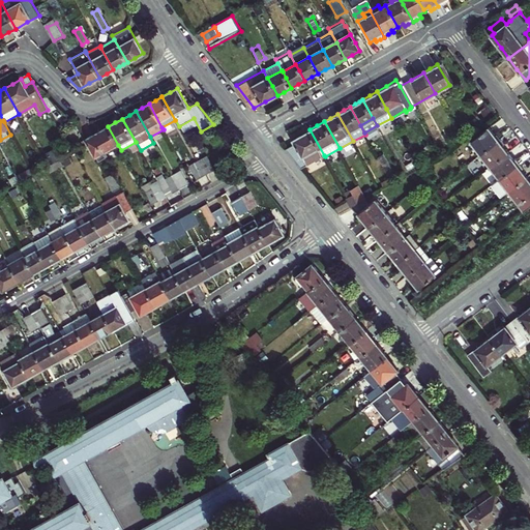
[(104,153),(118,145),(108,126),(96,133),(86,139),(88,144),(98,162),(106,157),(104,153)]
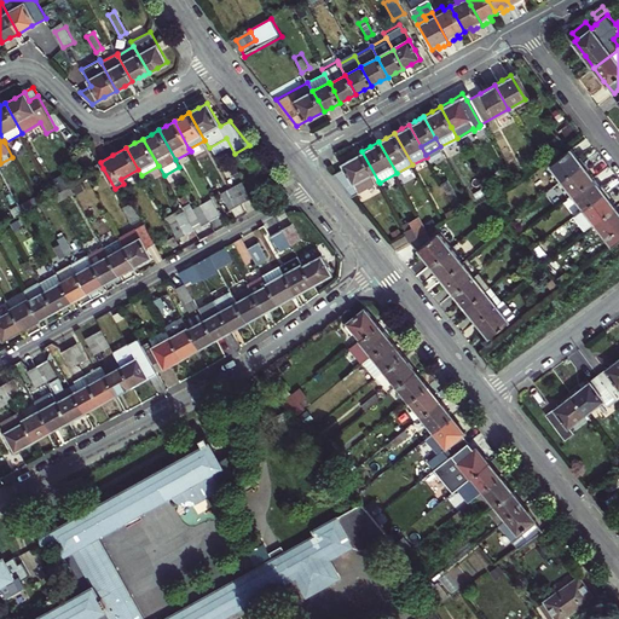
[(334,173),(353,197),(379,181),(362,151),(352,157),(342,162),(345,167),(334,173)]
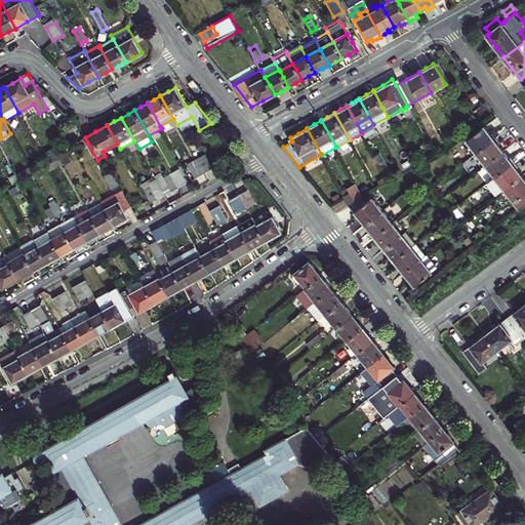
[(475,154),(491,140),(486,134),(482,129),(465,142),(475,154)]
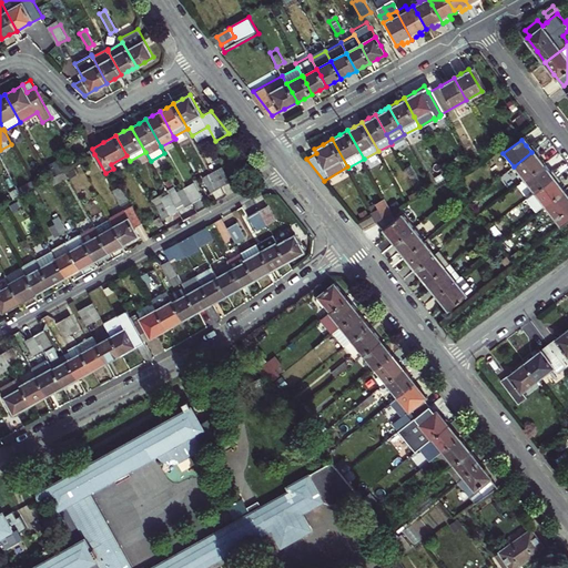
[(537,159),(531,152),(514,166),(524,180),(543,166),(537,159)]
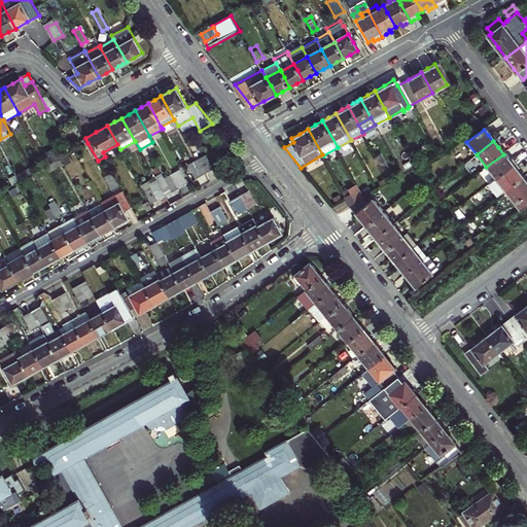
[(47,166),(59,160),(54,148),(41,154),(47,166)]
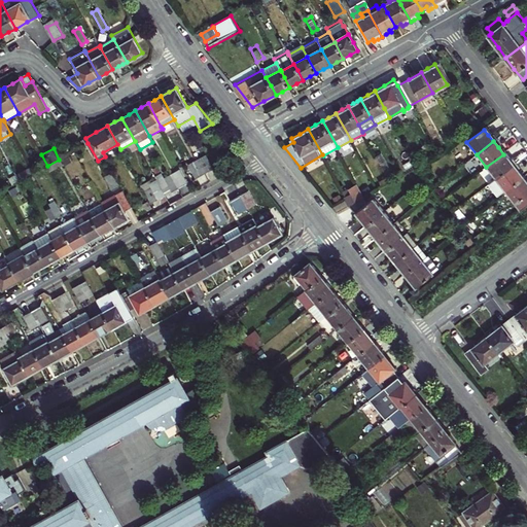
[(205,154),(197,160),(204,174),(213,169),(205,154)]
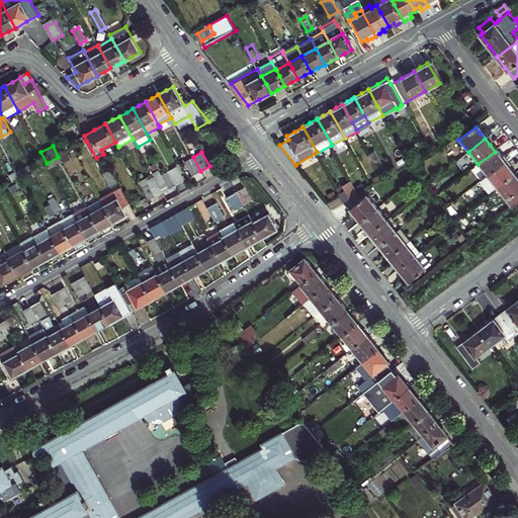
[(495,152),(478,164),(488,177),(504,163),(499,157),(495,152)]
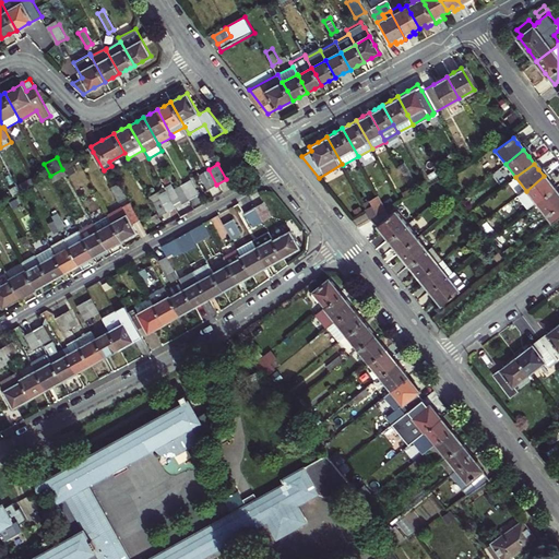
[(73,167),(67,170),(70,176),(76,173),(73,167)]
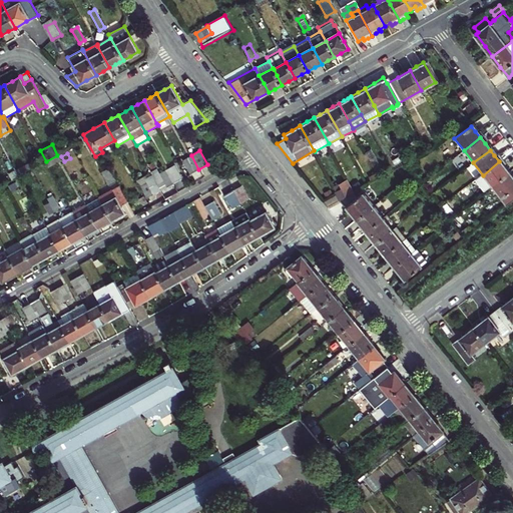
[(44,162),(47,167),(60,160),(57,155),(46,161),(44,162)]
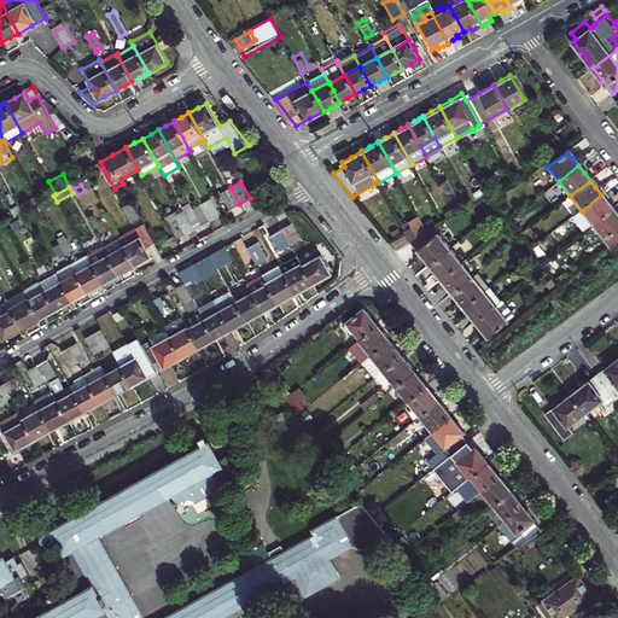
[(239,204),(231,187),(220,193),(228,209),(239,204)]
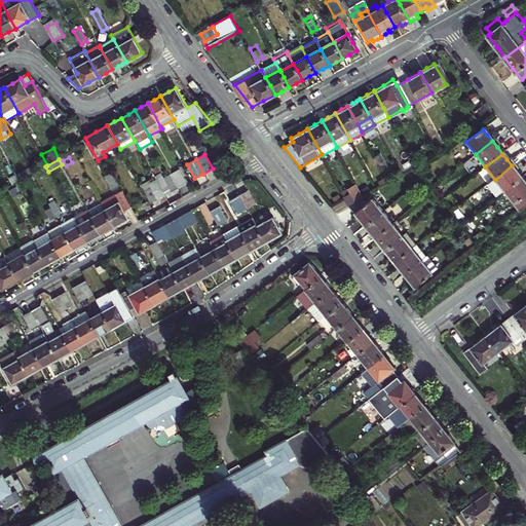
[(495,180),(504,192),(515,184),(522,178),(517,172),(512,165),(495,180)]
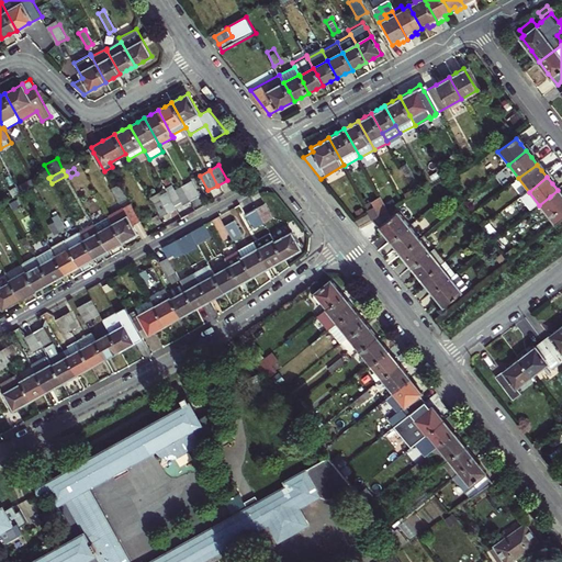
[(29,180),(20,187),(22,191),(32,186),(29,180)]
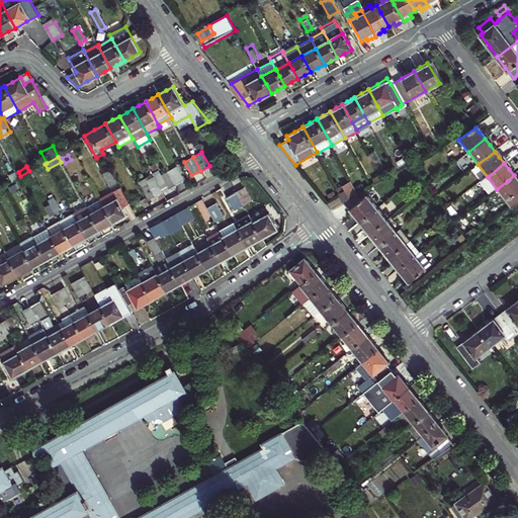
[(167,171),(175,184),(183,180),(176,167),(167,171)]
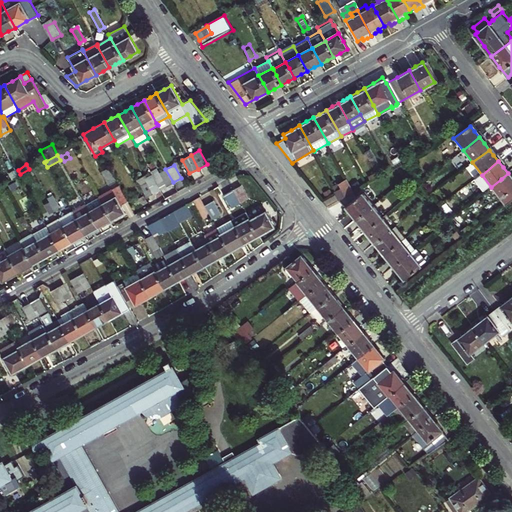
[(108,168),(102,172),(109,185),(115,181),(108,168)]
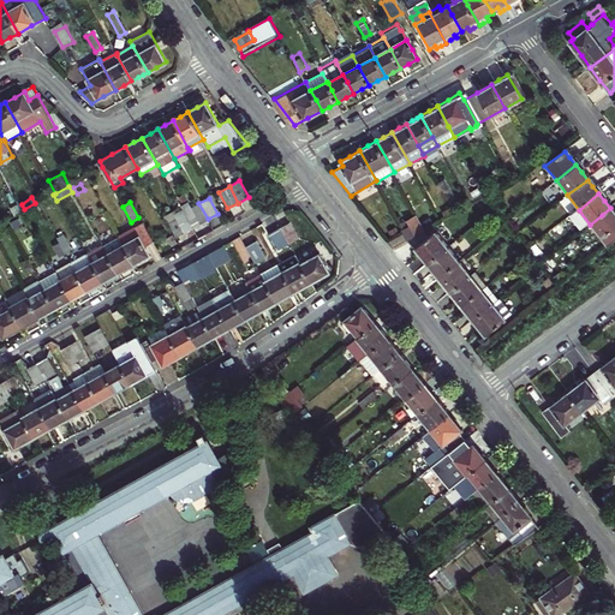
[(181,208),(184,212),(192,228),(208,219),(198,203),(192,207),(190,203),(181,208)]
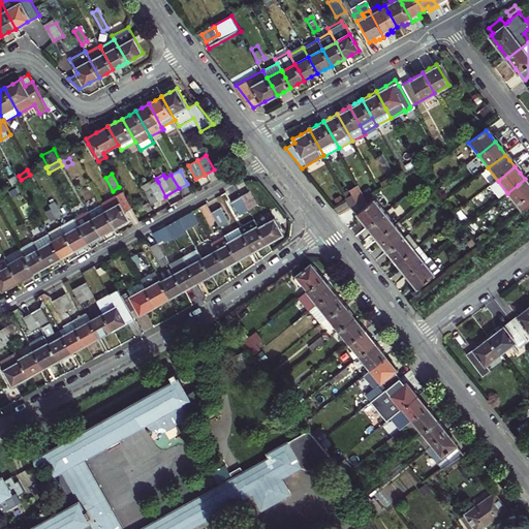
[(528,185),(525,179),(518,185),(507,193),(522,211),(528,205),(528,185)]
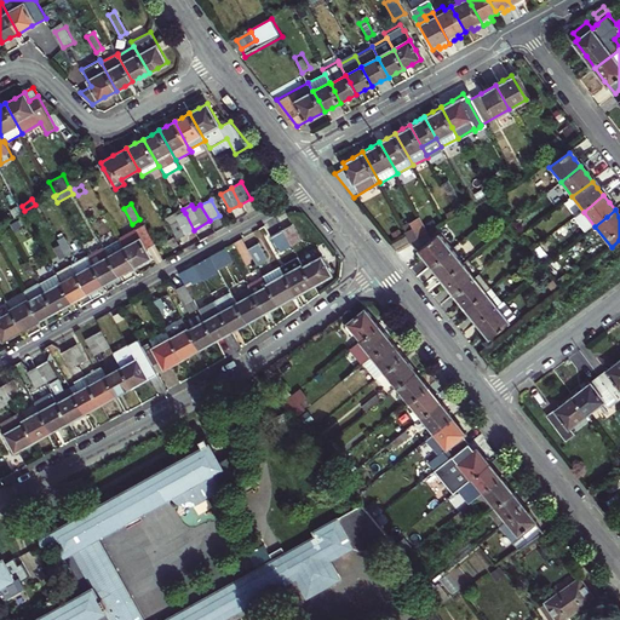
[(176,213),(166,219),(177,240),(194,230),(185,213),(178,218),(176,213)]
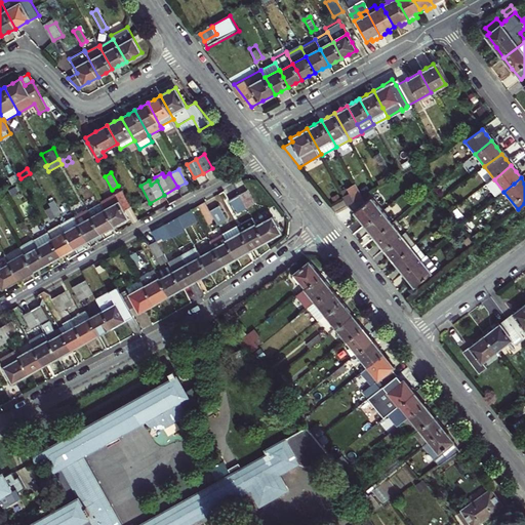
[(358,199),(364,196),(363,194),(360,190),(356,182),(341,190),(346,197),(350,204),(358,199)]
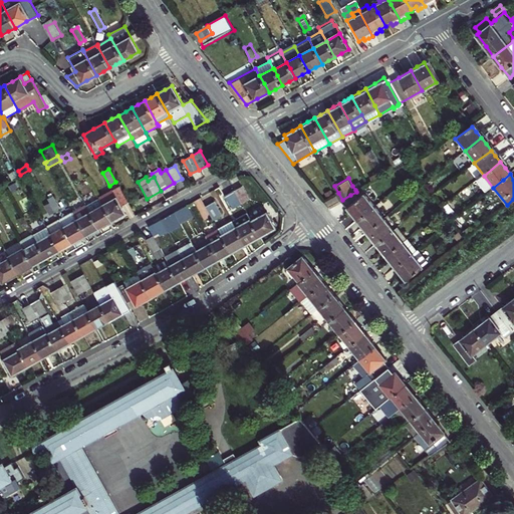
[(120,206),(127,202),(118,186),(98,198),(100,200),(111,221),(118,217),(125,213),(120,206)]
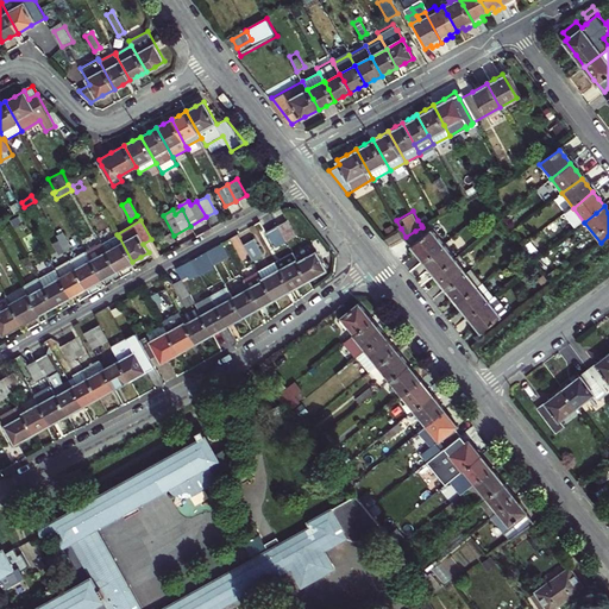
[(288,220),(278,225),(287,240),(297,236),(288,220)]
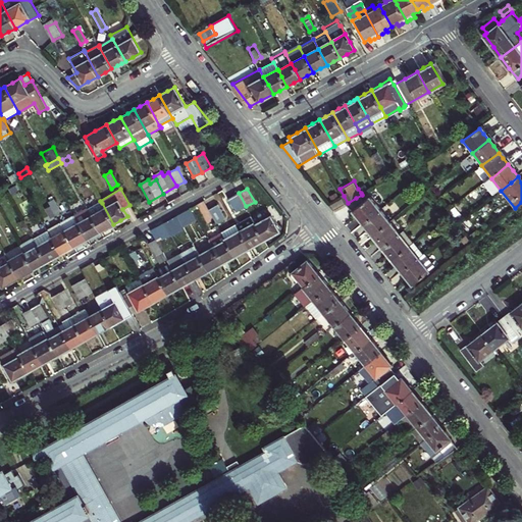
[(246,206),(239,193),(229,198),(237,211),(246,206)]
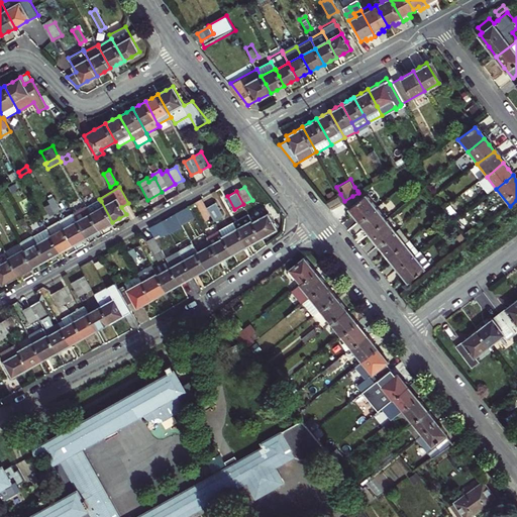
[(350,216),(355,222),(373,209),(363,196),(356,201),(352,196),(344,201),(340,203),(346,210),(344,212),(348,216),(349,215),(350,216)]
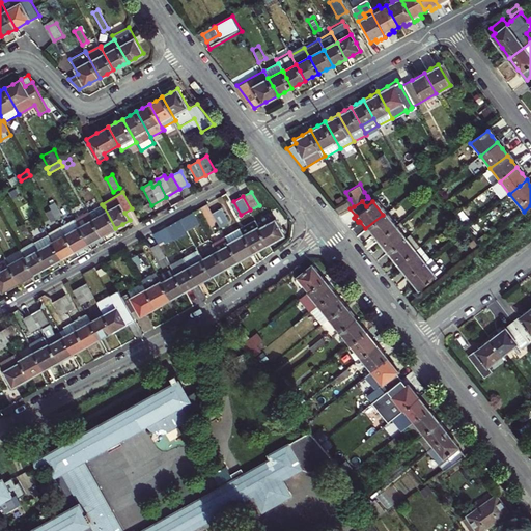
[(51,210),(57,219),(62,216),(54,202),(49,205),(51,210)]
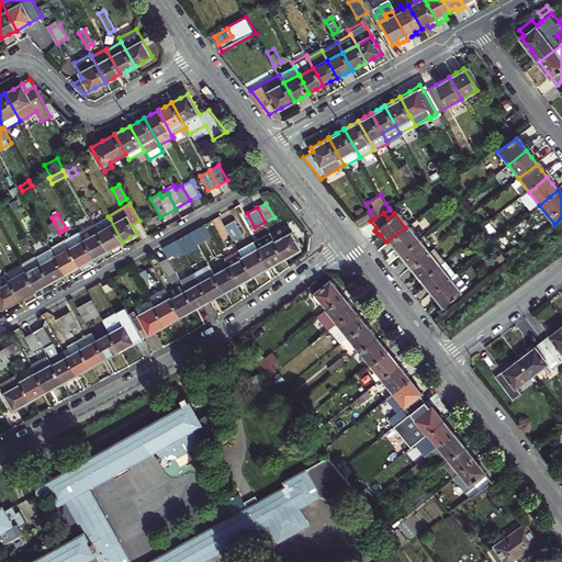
[(110,218),(108,216),(93,224),(93,225),(96,227),(110,218)]
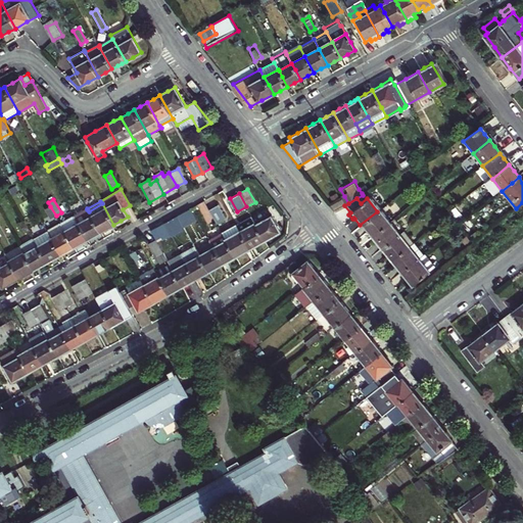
[(106,228),(113,225),(102,203),(89,211),(100,232),(106,228)]
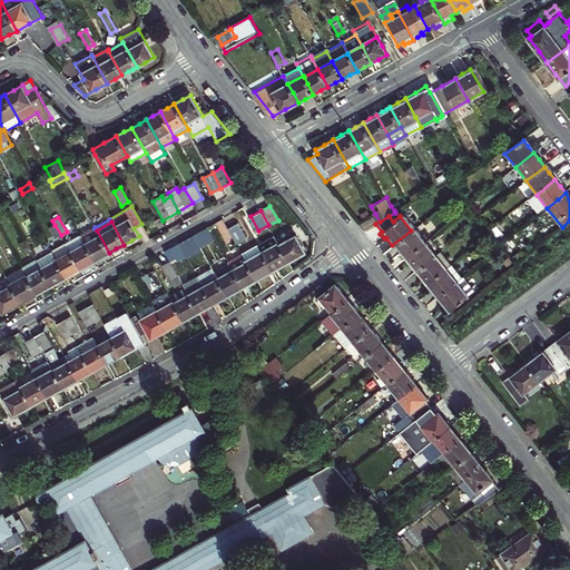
[(238,224),(228,228),(237,243),(246,238),(238,224)]
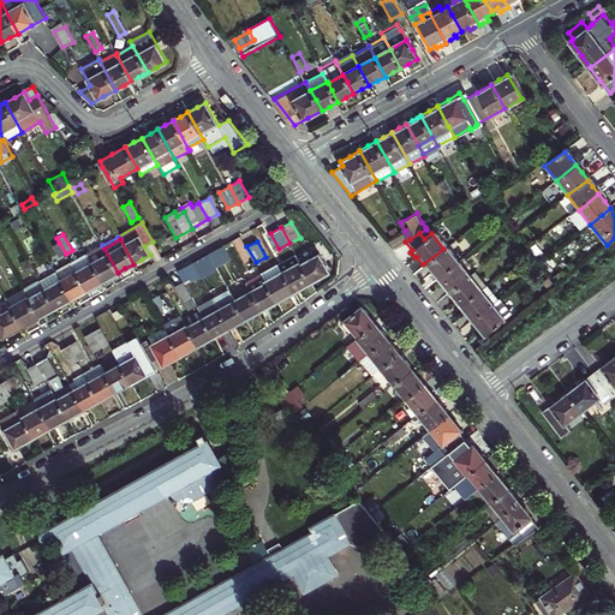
[(66,254),(59,243),(53,246),(59,257),(66,254)]
